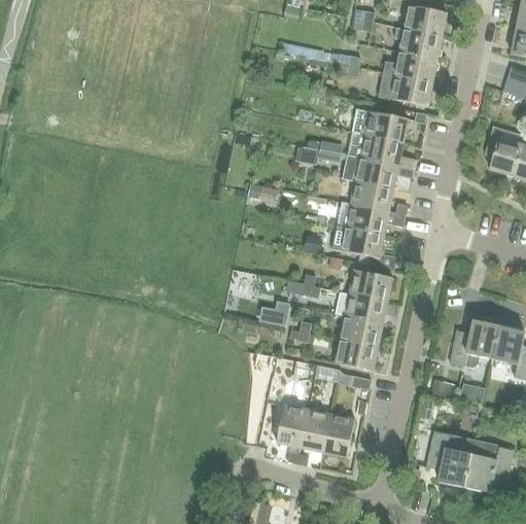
[(525,3),(521,3),(516,27),(525,29),(525,3)]
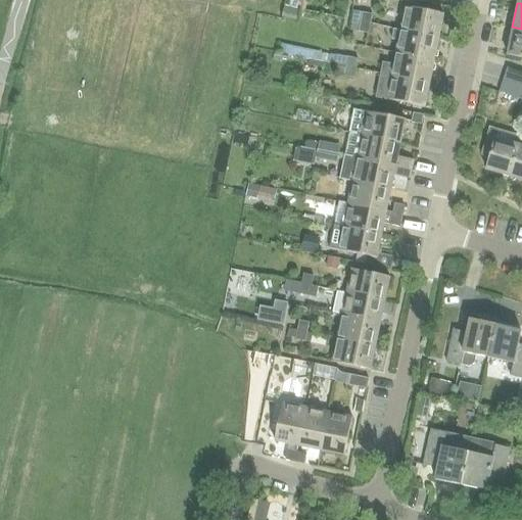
[(406,4),(400,28),(438,36),(443,12),(419,7),(406,4)]
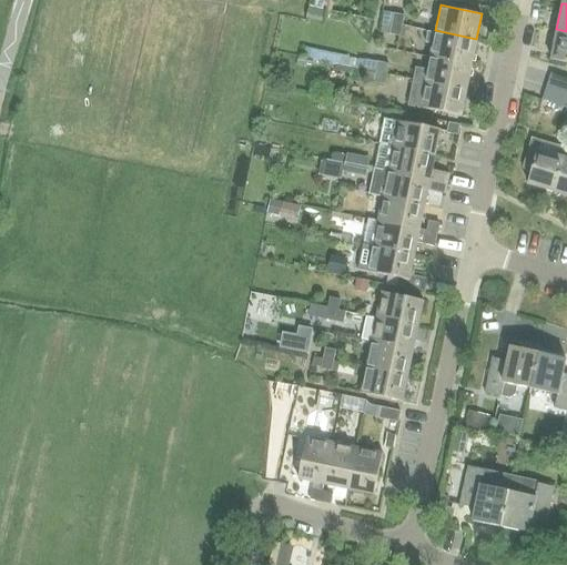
[(393,11),(383,9),(381,18),(391,20),(402,22),(404,13),(393,11)]
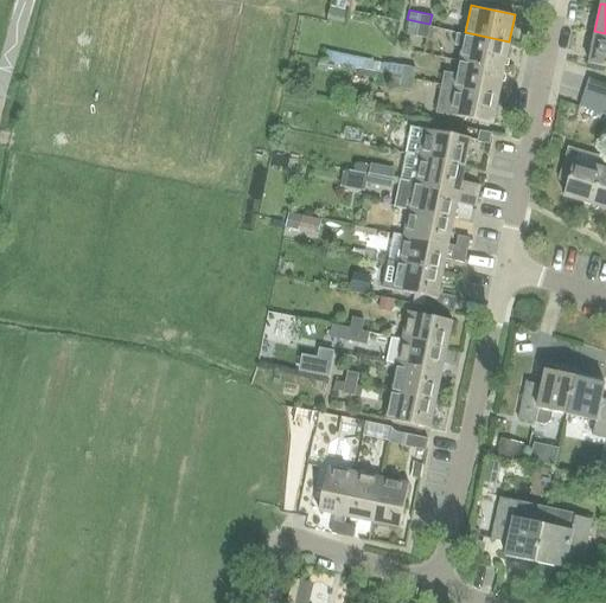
[(429,24),(418,21),(407,19),(404,31),(427,36),(429,24)]
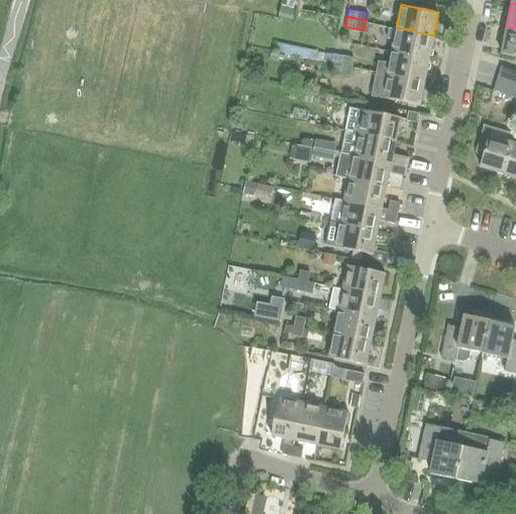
[(394,37),(391,49),(428,58),(433,35),(396,27),(388,25),(386,35),(394,37)]
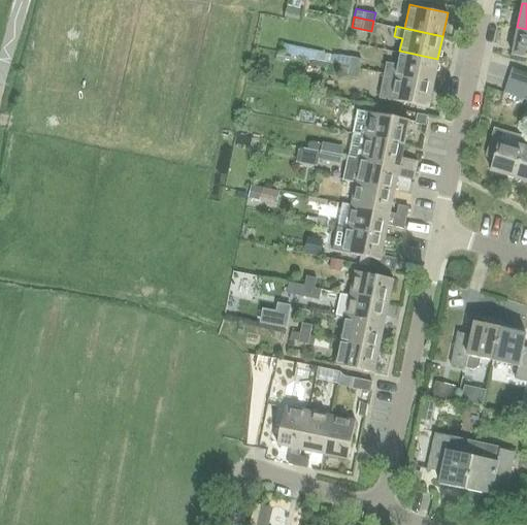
[(526,29),(517,27),(512,52),(526,54),(526,29)]
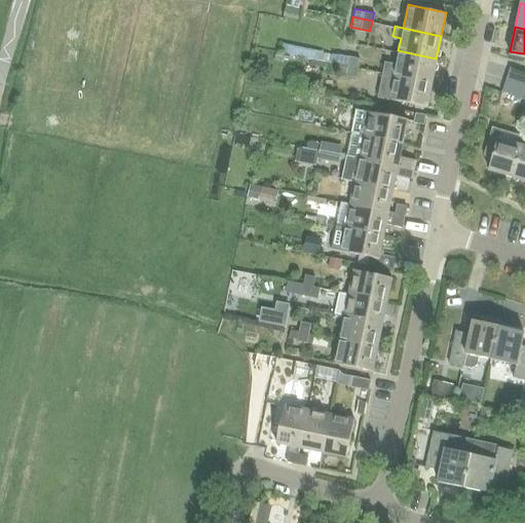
[(383,60),(381,72),(432,82),(436,59),(398,50),(396,63),(383,60)]
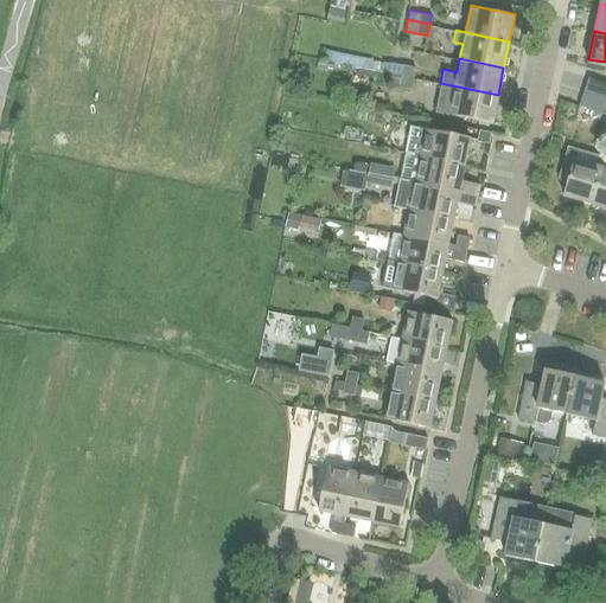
[(386,71),(400,74),(413,77),(414,65),(388,61),(386,71)]
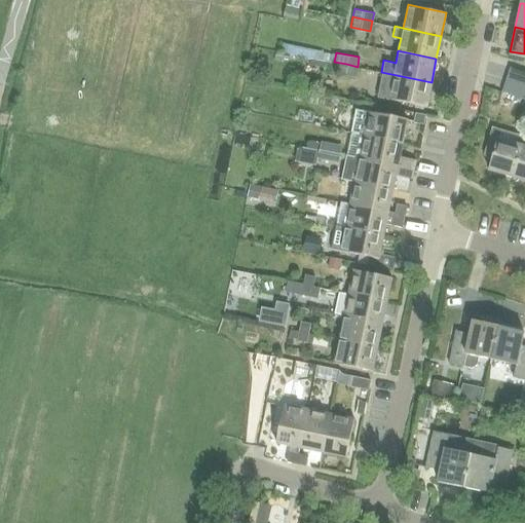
[(333,71),(344,73),(346,64),(334,62),(333,71)]
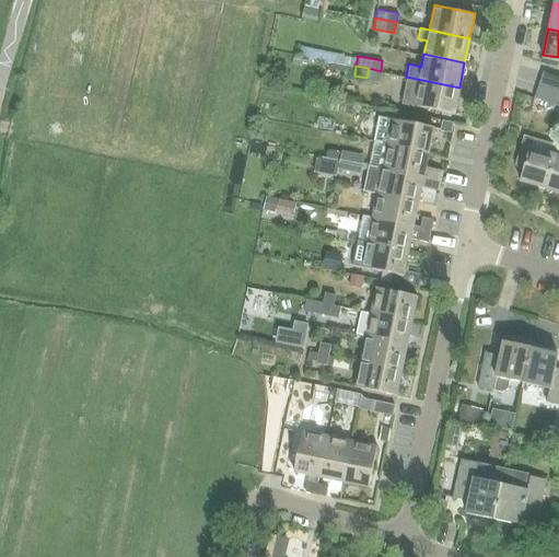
[(369,68),(367,78),(379,80),(381,71),(369,68)]
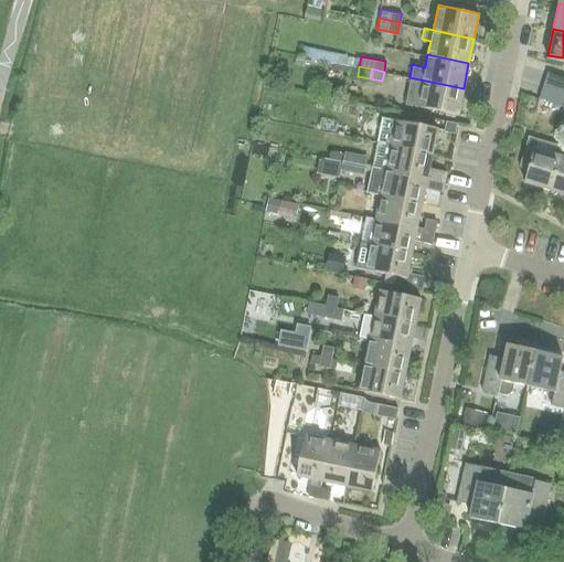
[(563,75),(546,70),(542,83),(563,89),(563,75)]
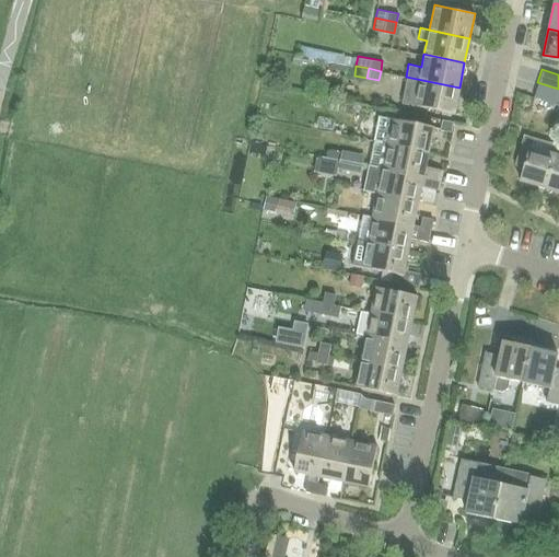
[(459,88),(406,77),(402,101),(454,112),(459,88)]
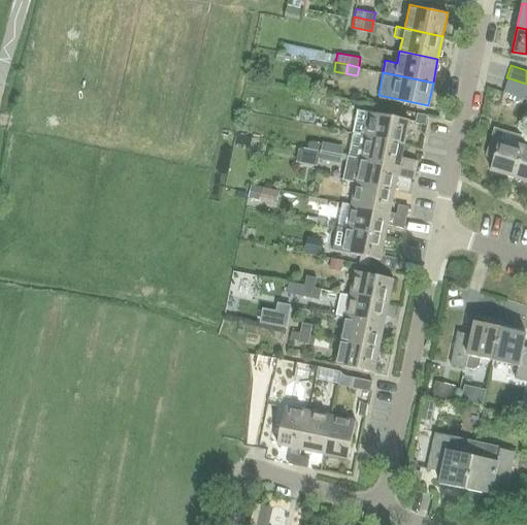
[(526,95),(526,84),(506,77),(503,90),(526,97),(526,95)]
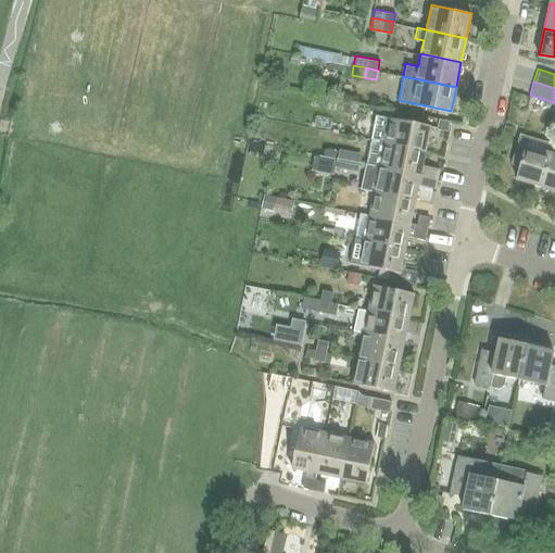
[(370,138),(425,150),(430,125),(375,113),(370,138)]
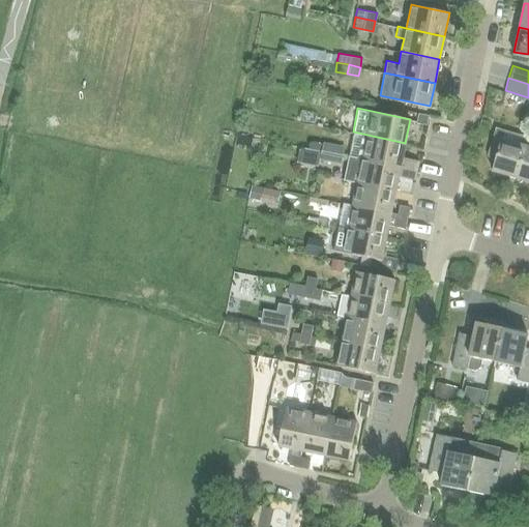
[(304,110),(302,119),(314,121),(315,112),(304,110)]
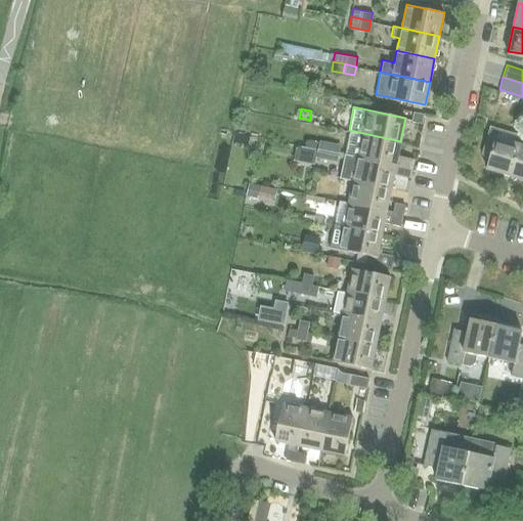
[(412,111),(410,121),(422,122),(423,114),(423,113),(412,111)]
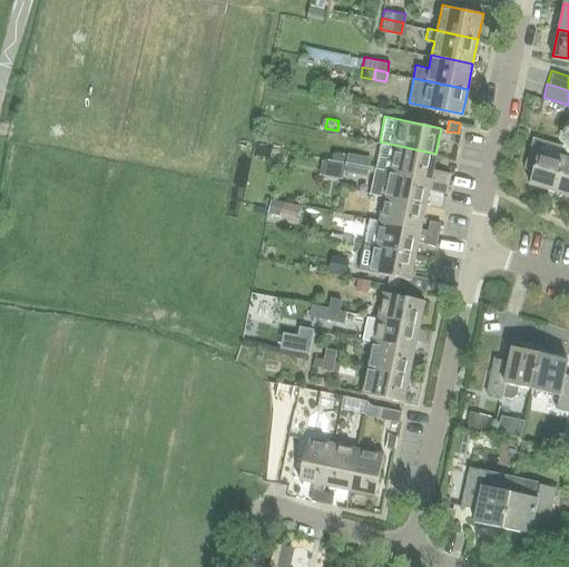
[(529,182),(555,189),(565,156),(566,156),(568,147),(533,136),(525,167),(532,169),(529,182)]
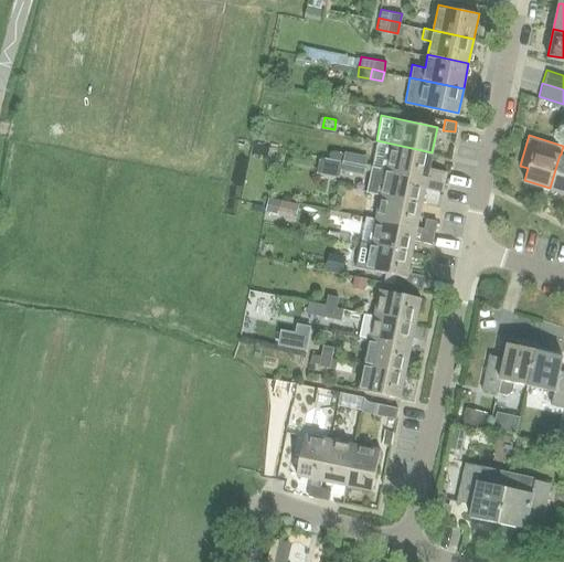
[(376,140),(372,166),(427,177),(443,180),(446,169),(429,166),(432,152),(376,140)]
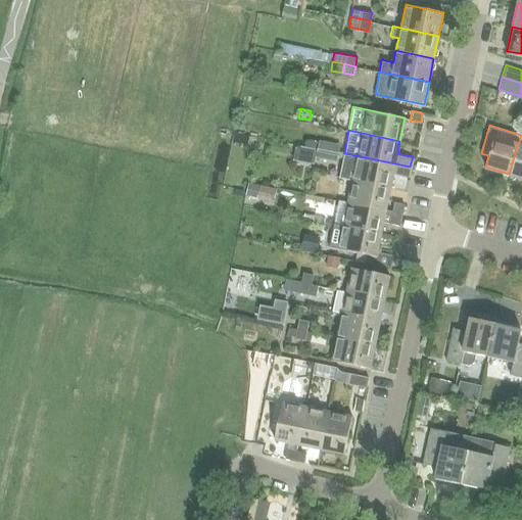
[(236,133),(235,141),(244,142),(246,134),(236,133)]
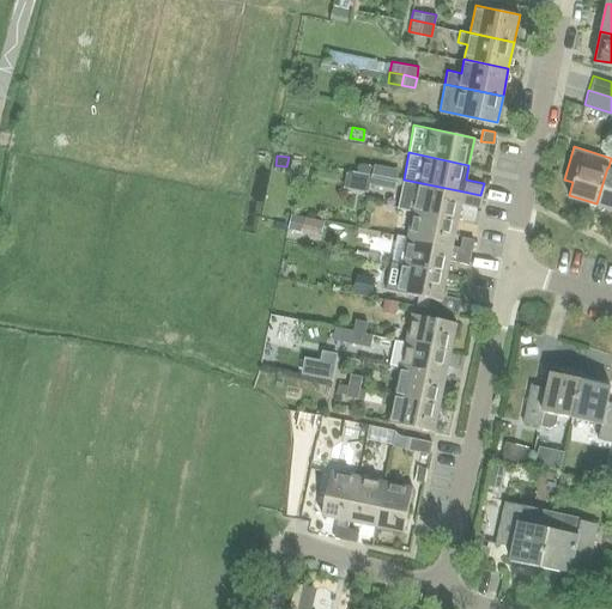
[(597,203),(611,207),(611,168),(609,168),(607,168),(597,203)]
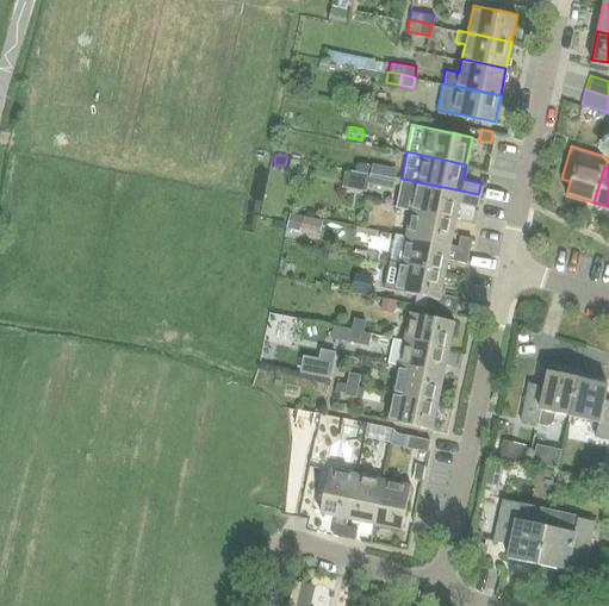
[(393,176),(370,172),(367,182),(392,187),(393,176)]
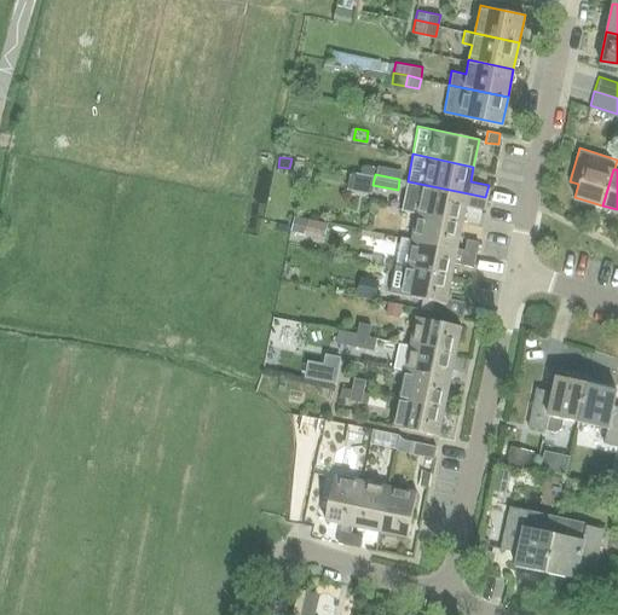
[(400,208),(416,212),(462,221),(466,204),(468,193),(408,181),(406,181),(400,208)]
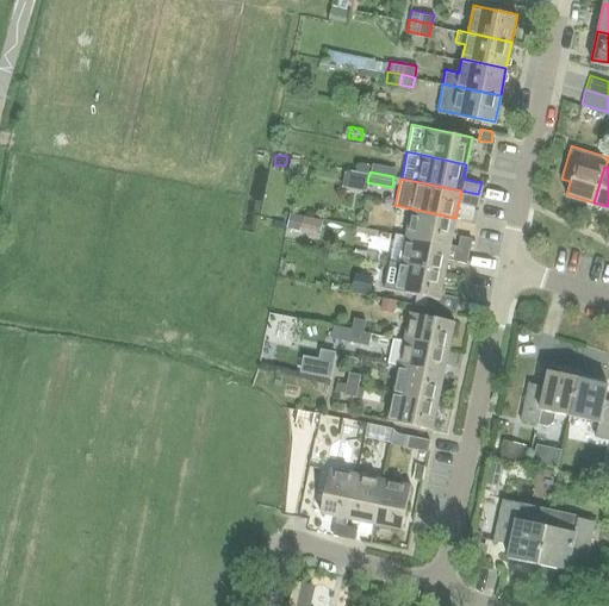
[(410,208),(405,235),(449,244),(455,218),(410,208)]
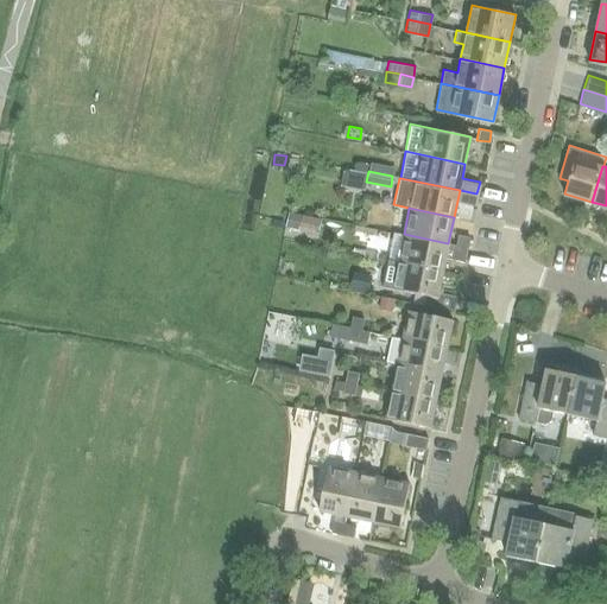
[(285,224),(298,227),(301,215),(289,211),(285,224)]
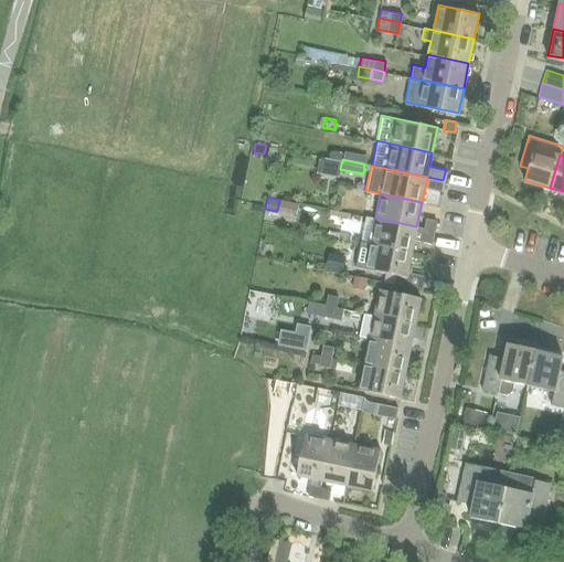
[(364,215),(360,241),(370,243),(412,252),(414,240),(432,243),(434,231),(423,229),(416,226),(375,218),(364,215)]
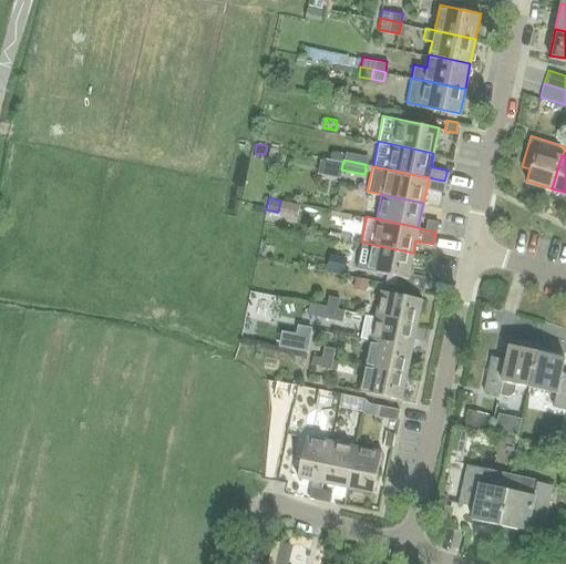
[(426,218),(424,229),(435,232),(438,221),(426,218)]
